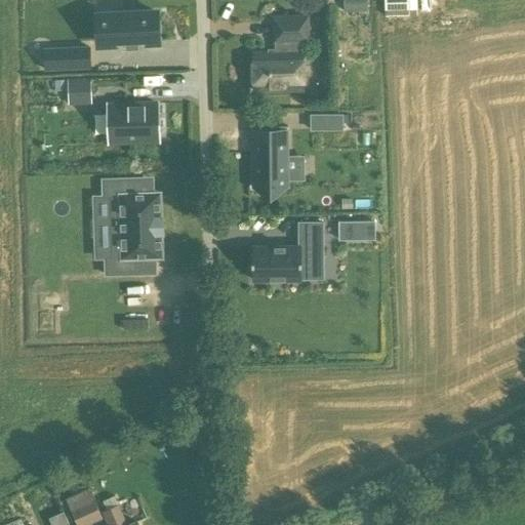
[(342,0),(344,12),(367,11),(366,0),(342,0)]
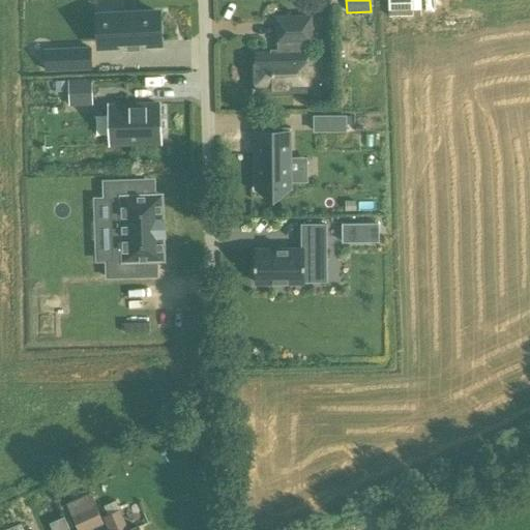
[(387,0),(388,17),(412,16),(412,0),(387,0)]
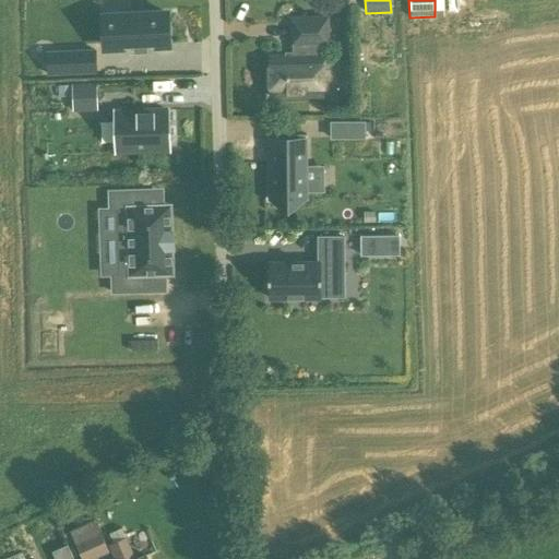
[(146,52),(146,47),(169,46),(167,13),(119,15),(102,16),(104,49),(133,47),(134,52),(146,52)]
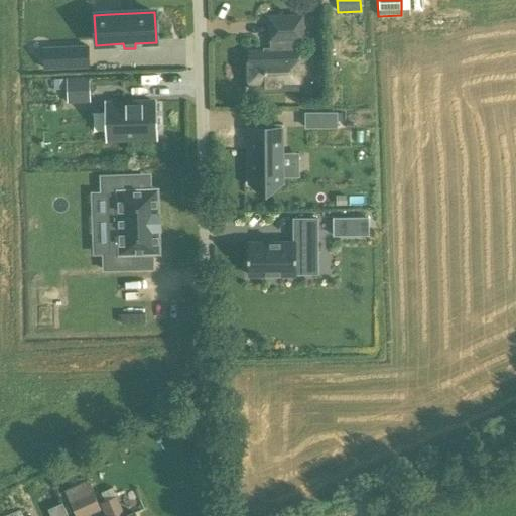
[(293,52),(292,40),(301,40),(300,17),(268,18),(269,40),(271,40),(271,52),(248,53),(249,90),(297,89),(296,52),(293,52)]
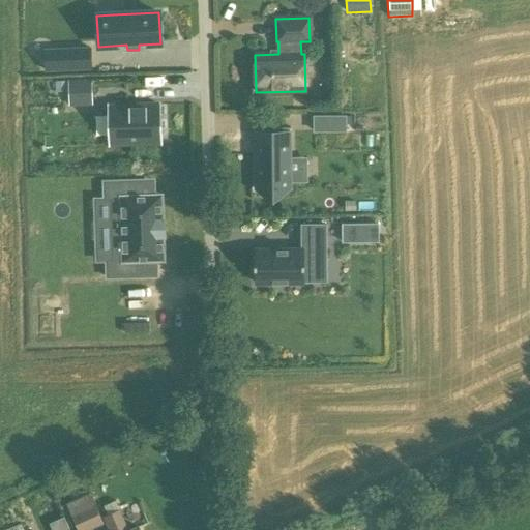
[(46,71),(92,69),(91,47),(45,49),(46,71)]
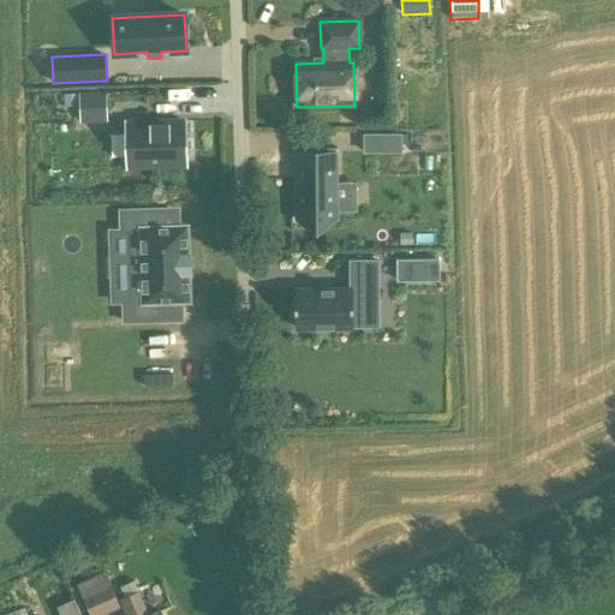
[(106,91),(79,93),(79,108),(106,107),(106,91)]
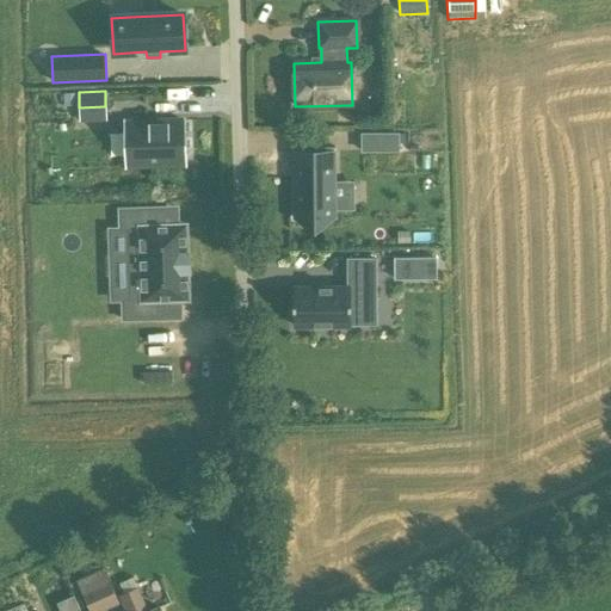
[(76,93),(63,93),(63,105),(76,105),(76,93)]
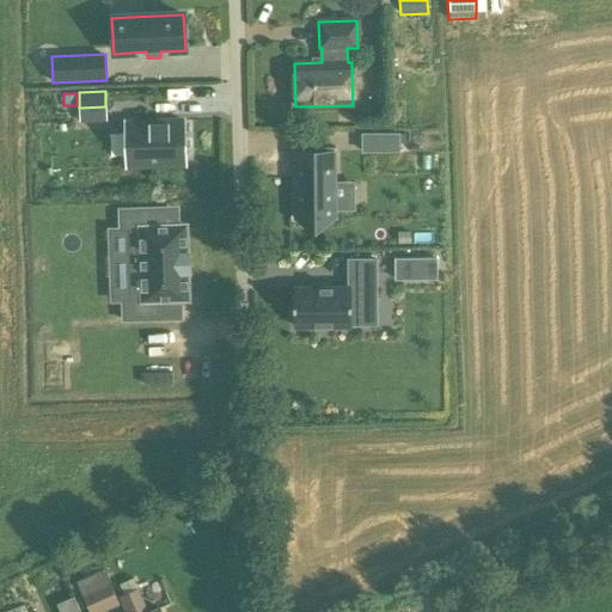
[(124,118),(126,169),(187,167),(185,117),(124,118)]
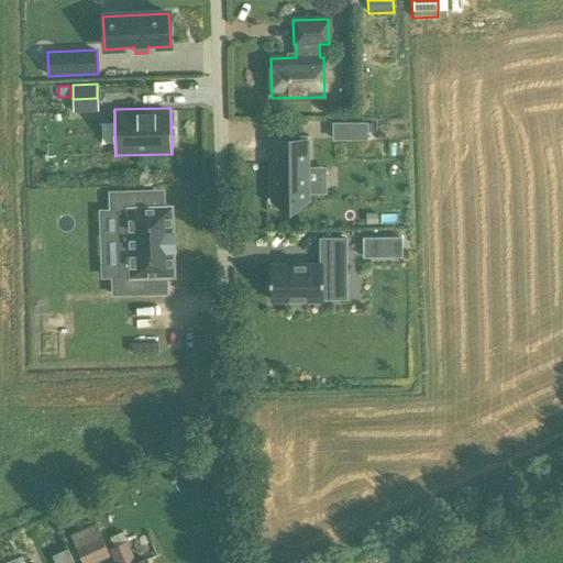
[(332,122),(332,140),(367,140),(367,122),(332,122)]
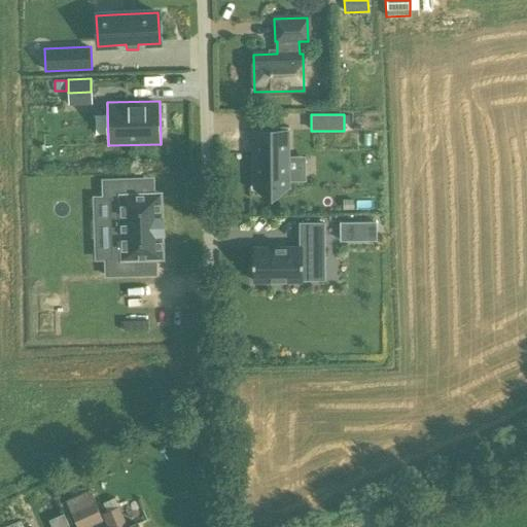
[(273,131),(253,131),(254,189),(289,189),(289,127),(273,127),(273,131)]
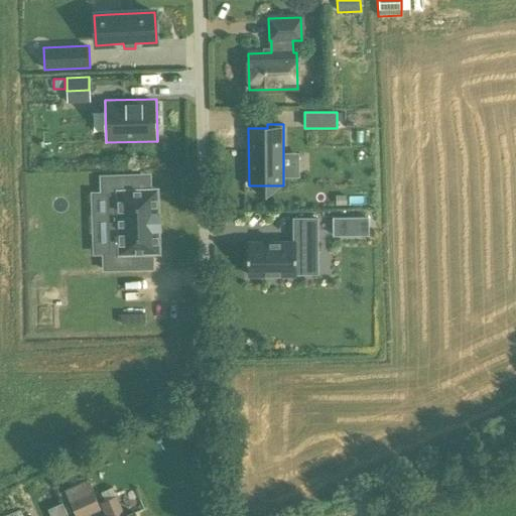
[(140,173),(99,174),(100,191),(107,191),(110,255),(102,255),(103,271),(143,269),(142,255),(153,255),(161,255),(160,232),(162,232),(161,212),(160,212),(159,187),(151,187),(141,187),(140,173)]
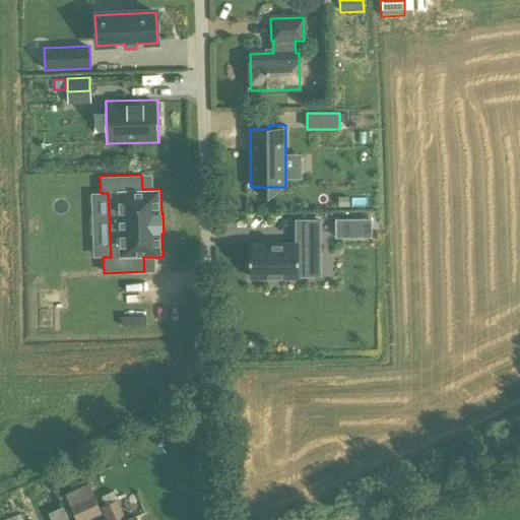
[(353,218),(334,219),(335,237),(353,237),(353,218)]
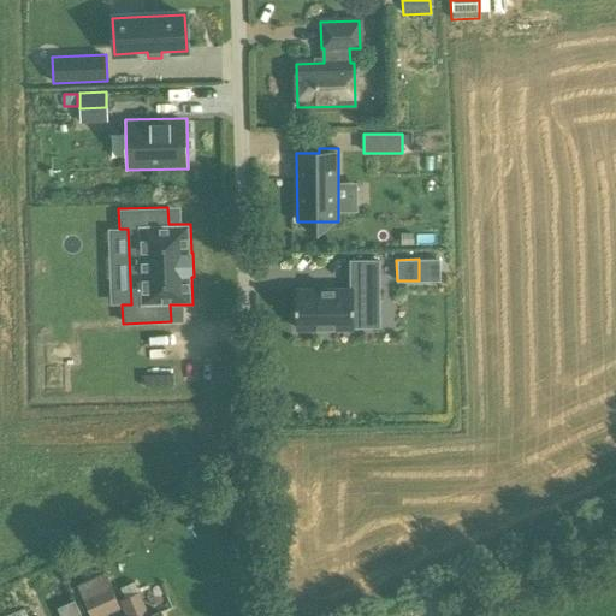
[(349,288),(296,288),(296,332),(354,332),(354,327),(380,327),(379,260),(349,260),(349,288)]
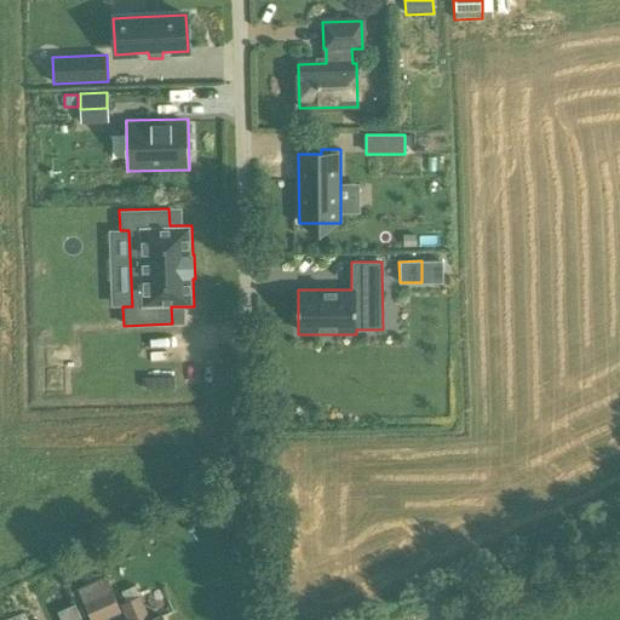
[(91,619),(102,619),(121,610),(105,577),(78,590),(91,619)]
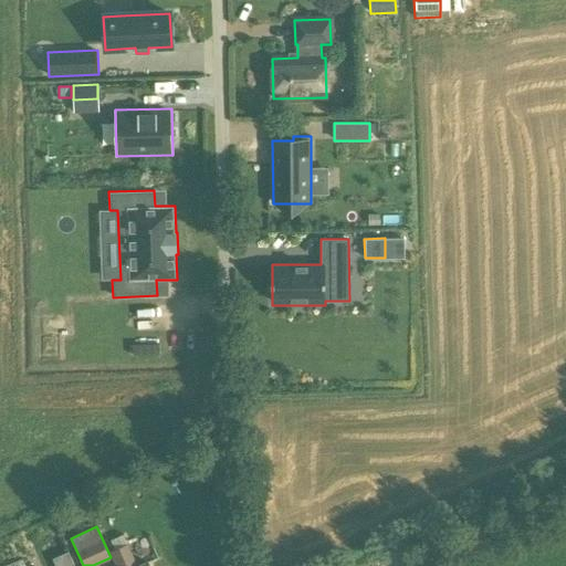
[(140,565),(136,565),(127,545),(123,535),(111,540),(115,551),(112,552),(117,565),(147,565),(147,564),(140,565)]
